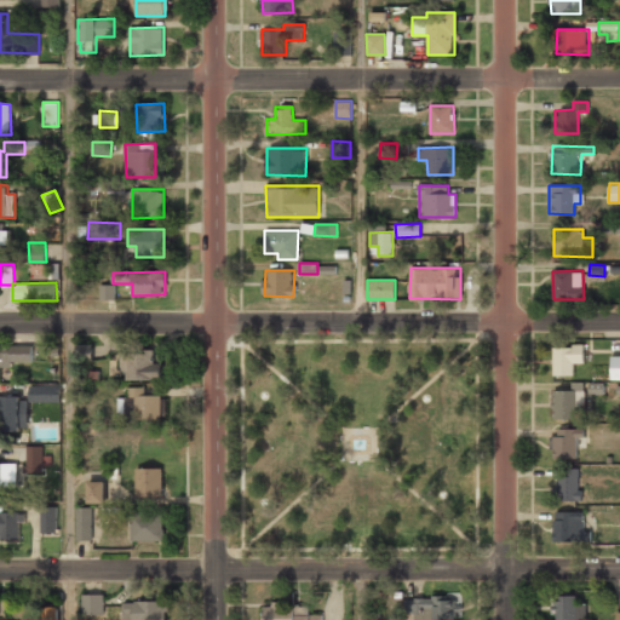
[(101,300),(115,299),(115,285),(101,285),(101,300)]
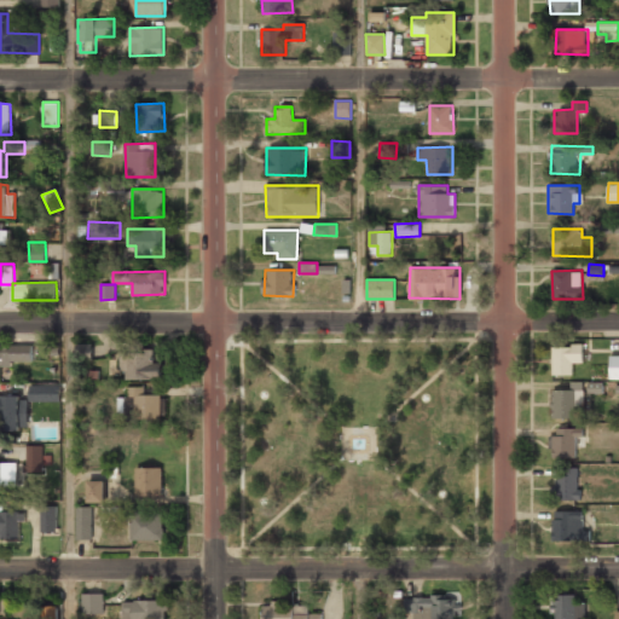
[(92,343),(79,343),(80,360),(92,359),(92,343)]
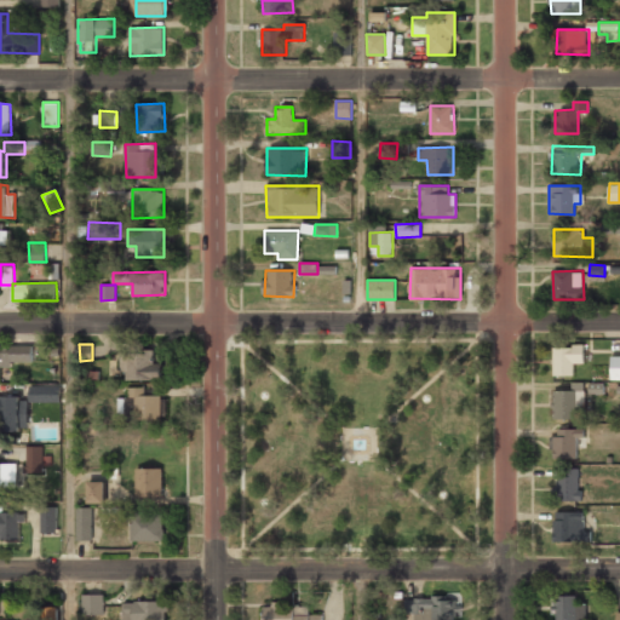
[(33,345),(11,345),(11,352),(0,351),(0,366),(12,367),(12,361),(33,361),(33,345)]
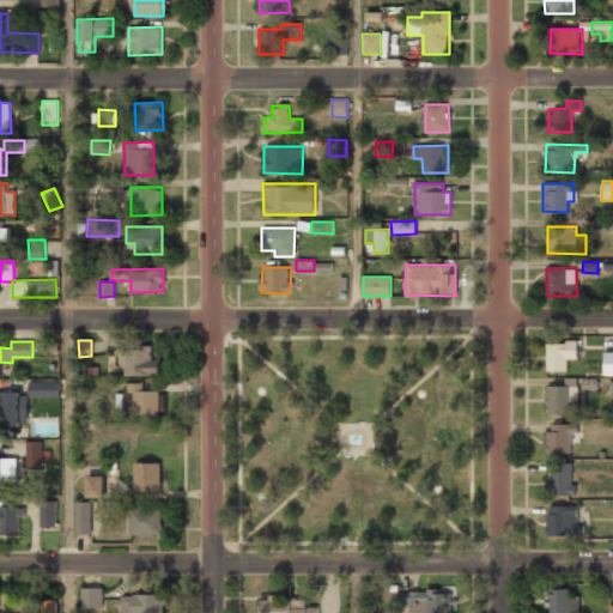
[(547,371),(568,371),(566,359),(577,359),(577,343),(547,343),(547,371)]
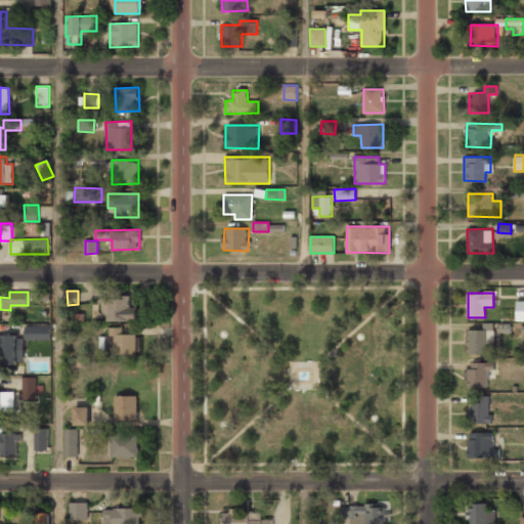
[(103,322),(137,321),(136,307),(129,307),(128,296),(103,297),(103,322)]
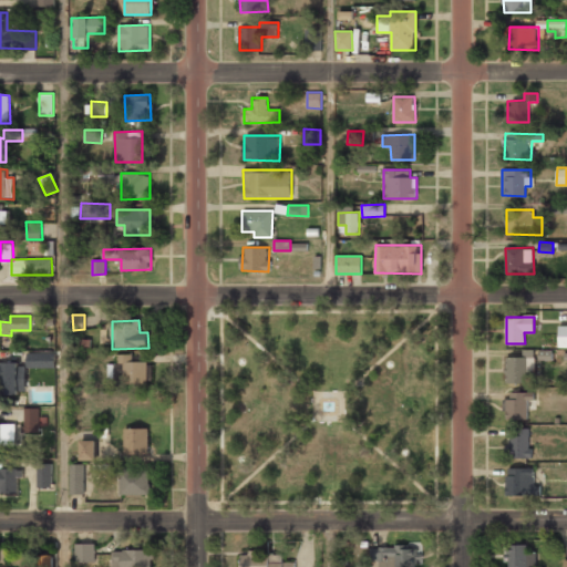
[(523,357),(505,357),(506,383),(525,383),(525,363),(534,363),(534,349),(523,349),(523,357)]
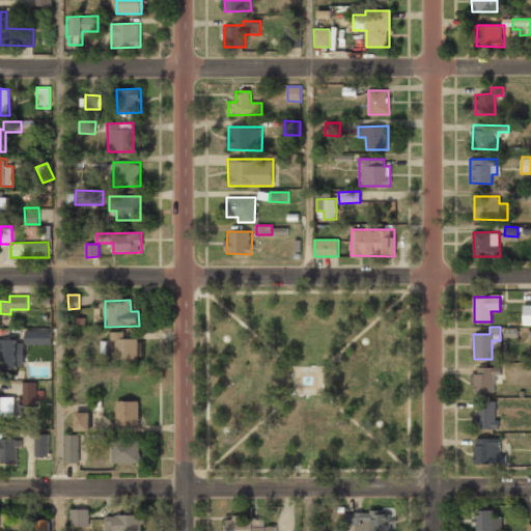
[(26,331),(26,344),(52,344),(52,330),(26,331)]
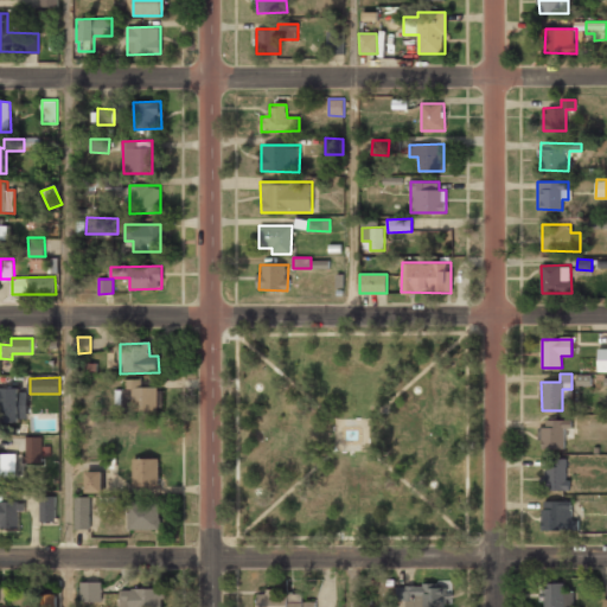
[(158,410),(158,387),(142,388),(141,379),(123,379),(123,410),(158,410)]
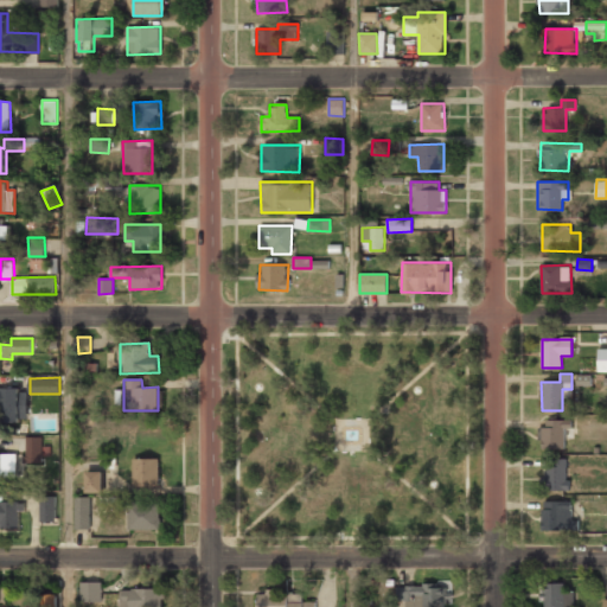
[(29,421),(29,388),(0,387),(0,408),(2,409),(2,421),(29,421)]
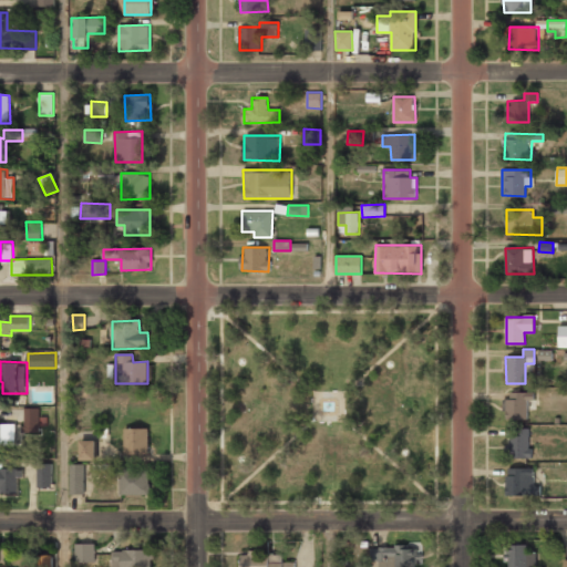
[(504,394),(505,420),(527,419),(527,401),(534,400),(534,393),(504,394)]
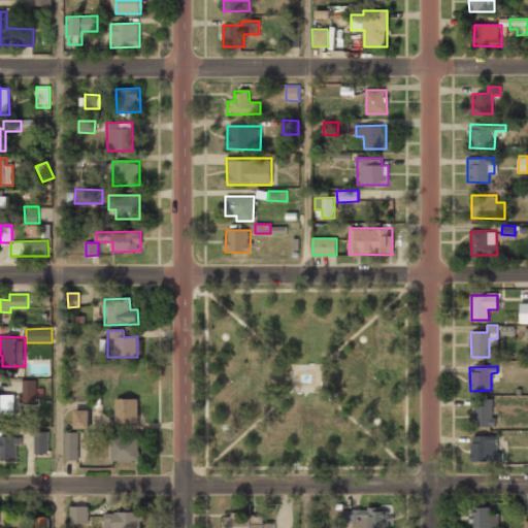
[(37,380),(23,380),(23,401),(37,401),(37,380)]
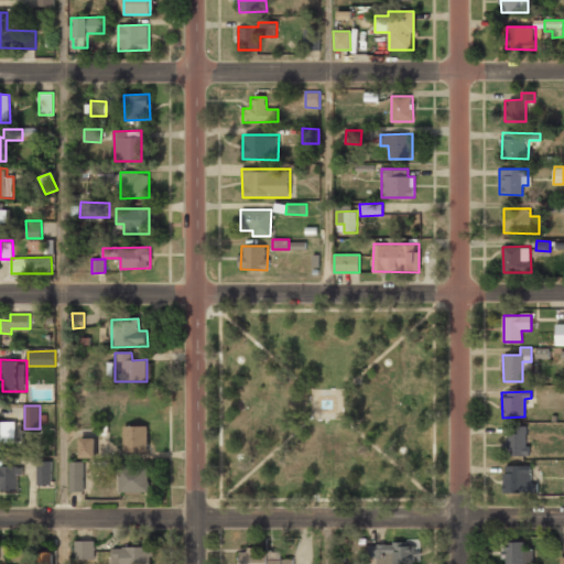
[(0,443),(15,444),(15,422),(0,421),(0,443)]
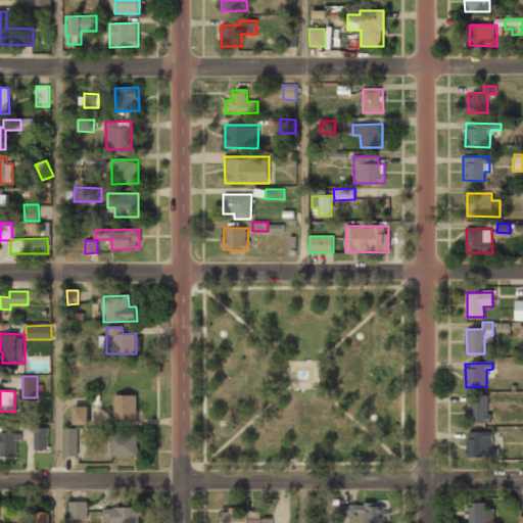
[(137,394),(114,395),(114,419),(137,418),(137,394)]
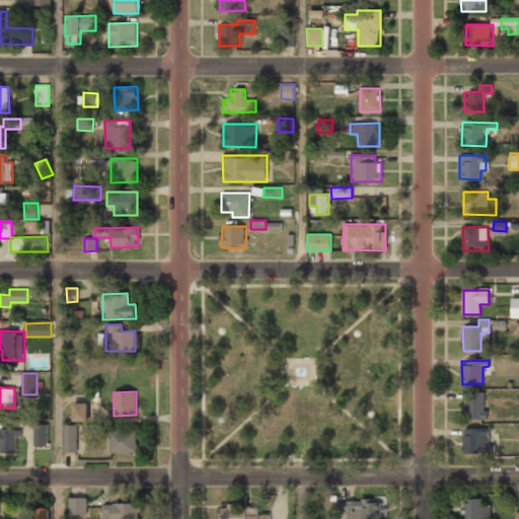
[(466,392),(467,420),(486,419),(485,392),(466,392)]
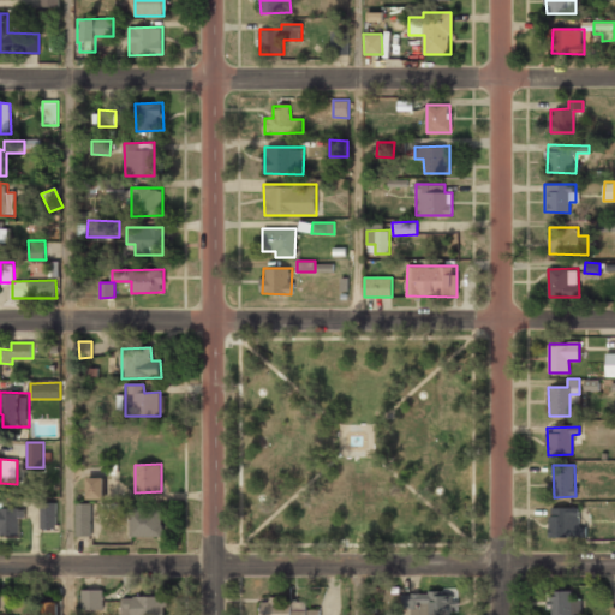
[(105,478),(87,478),(88,500),(105,500),(105,478)]
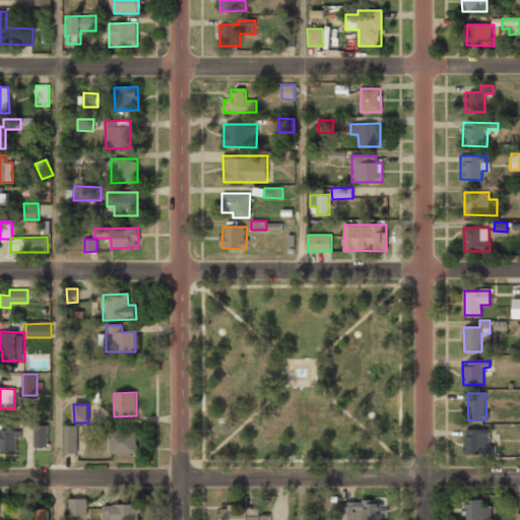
[(48,425),(35,425),(35,447),(48,447),(48,425)]
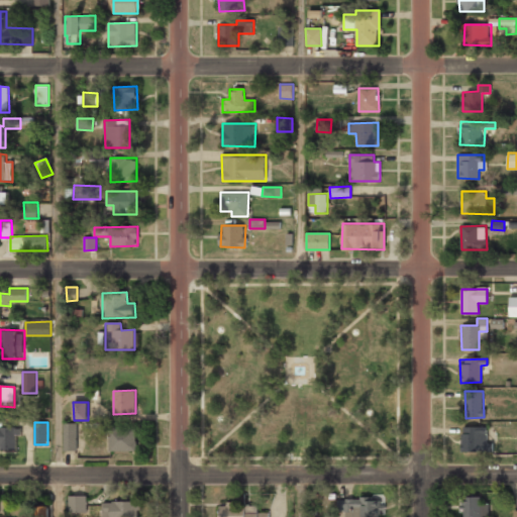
[(65,450),(77,450),(77,423),(64,423),(65,450)]
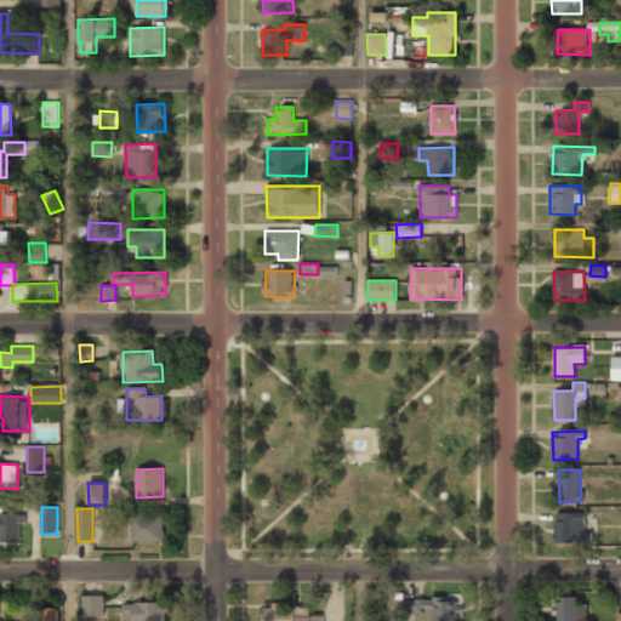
[(556,542),(591,542),(591,533),(586,533),(585,512),(554,513),(556,542)]
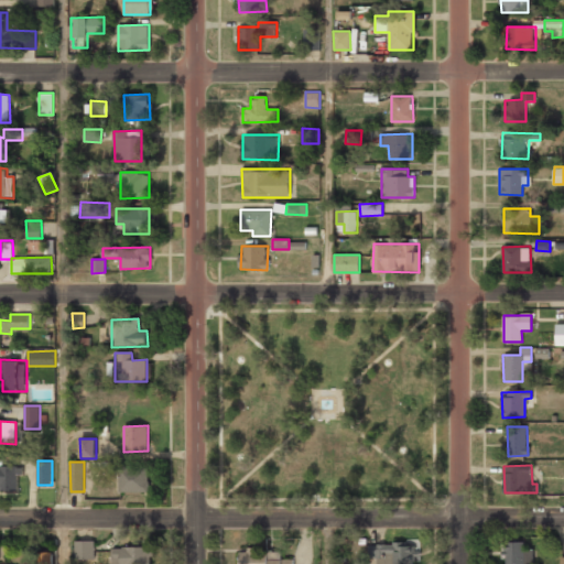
[(119,492),(149,491),(149,466),(119,466),(119,492)]
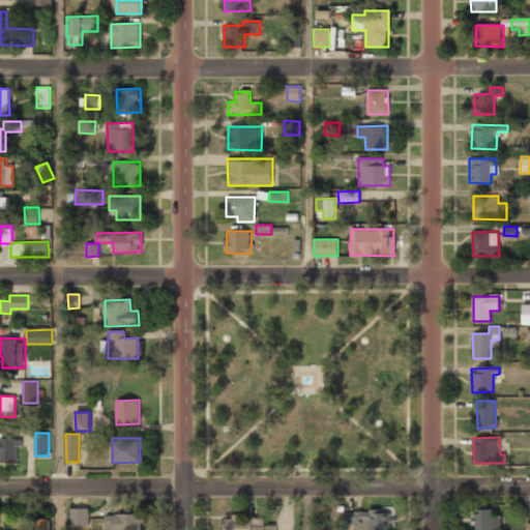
[(89,507),(70,508),(70,525),(89,525),(89,507)]
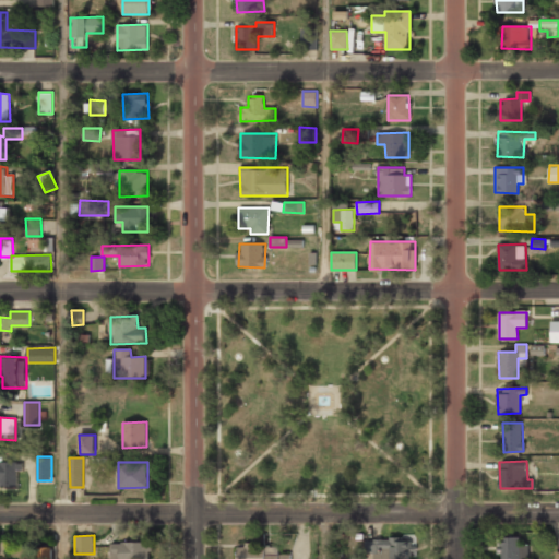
[(520,536),(500,537),(500,558),(528,558),(528,543),(520,544),(520,536)]
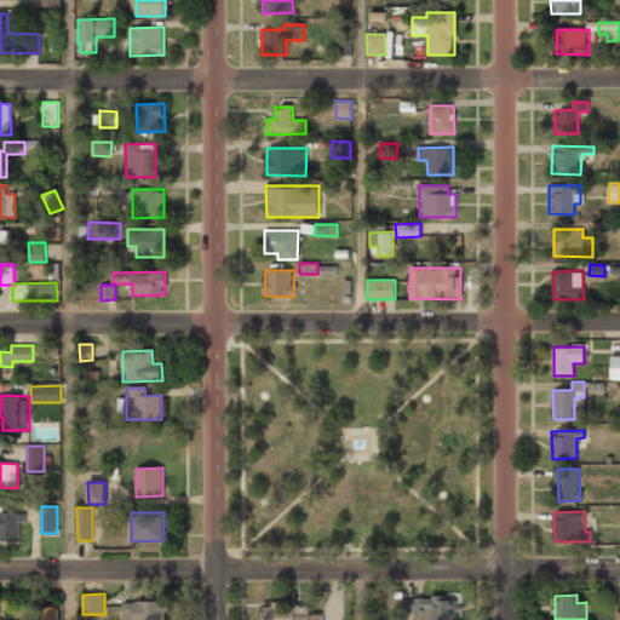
[(454,619),(454,618),(461,618),(461,601),(458,601),(458,596),(405,596),(405,614),(414,614),(413,619),(454,619)]
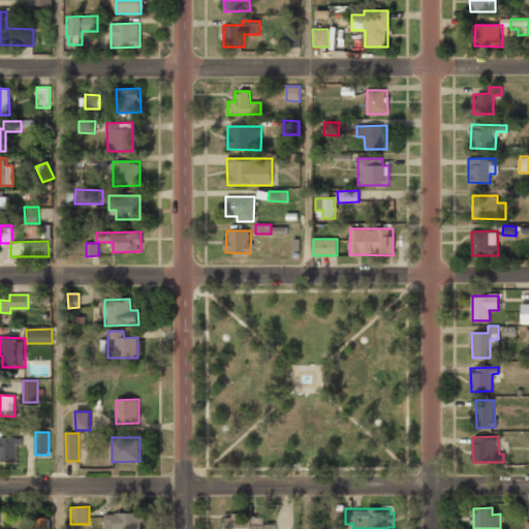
[(142,528),(143,512),(104,514),(103,528),(142,528)]
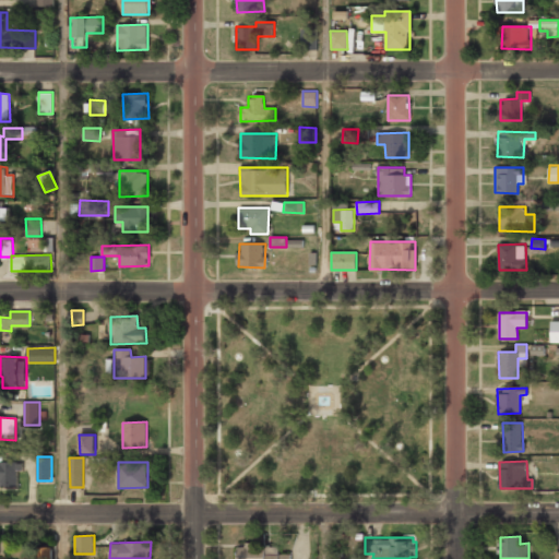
[(289,558),(290,554),(280,554),(280,546),(237,545),(237,558),(246,558),(245,558),(289,558)]
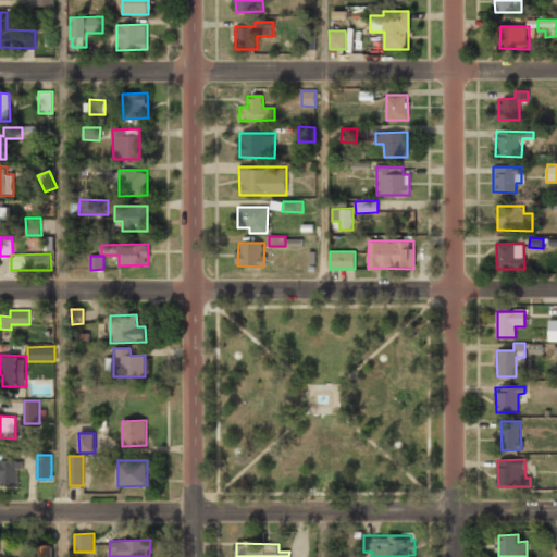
[(41,556),(51,556),(51,545),(41,545),(41,556)]
